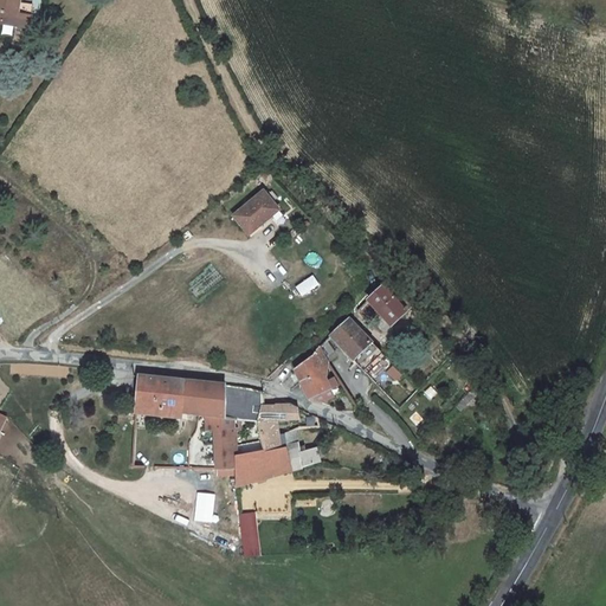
[(18,0),(0,0),(0,24),(30,27),(31,15),(17,14),(18,2),(18,0)]
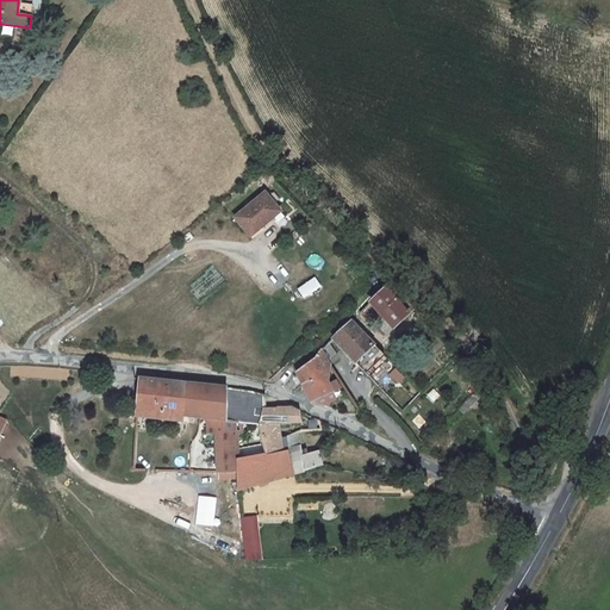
[(267,229),(281,216),(266,197),(236,222),(250,238),(265,226),(267,229)]
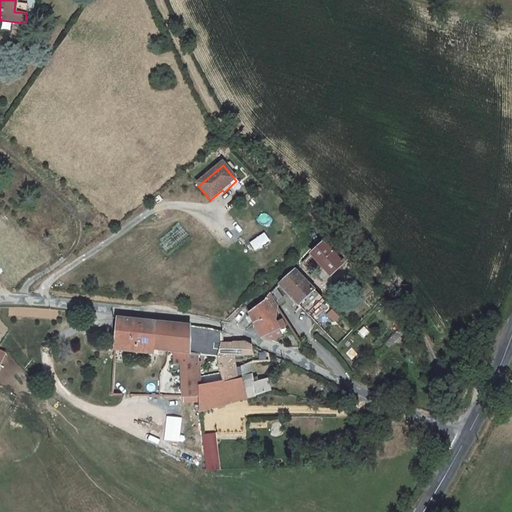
[(255,249),(269,240),(265,234),(251,242),(255,249)]
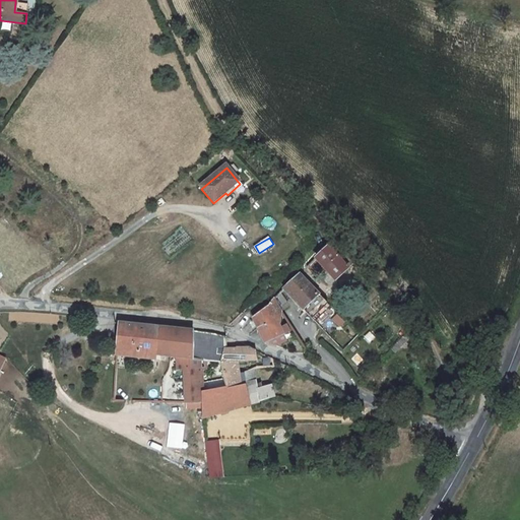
[(328,247),(316,257),(337,278),(354,262),(344,251),(338,256),(328,247)]
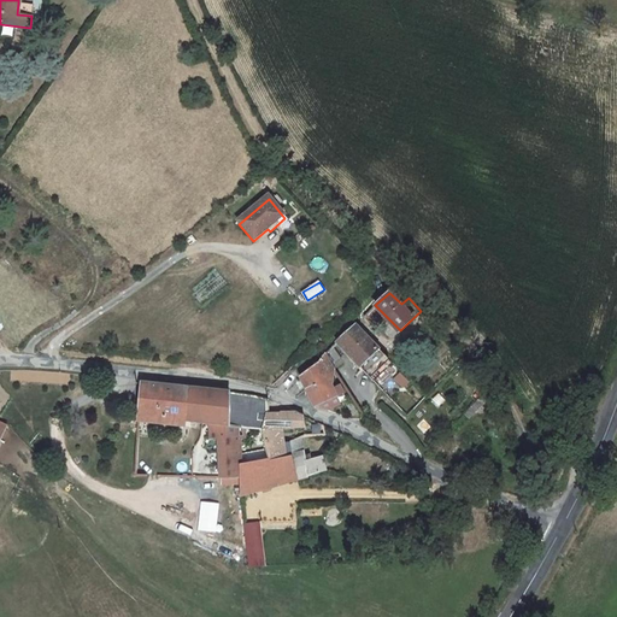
[(356,325),(336,342),(360,369),(380,350),(356,325)]
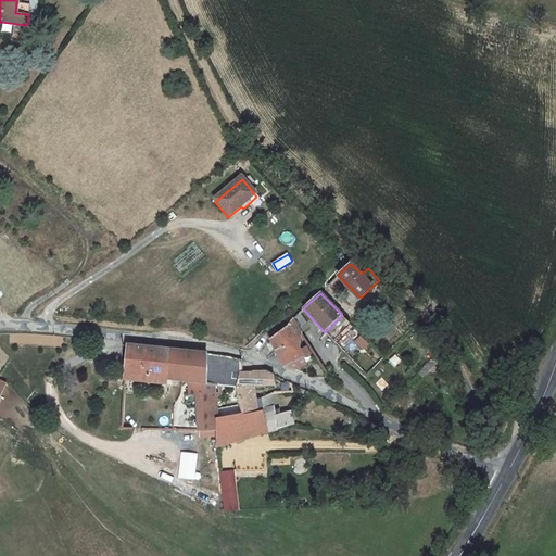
[(350,324),(344,318),(342,315),(325,332),(333,340),(350,324)]
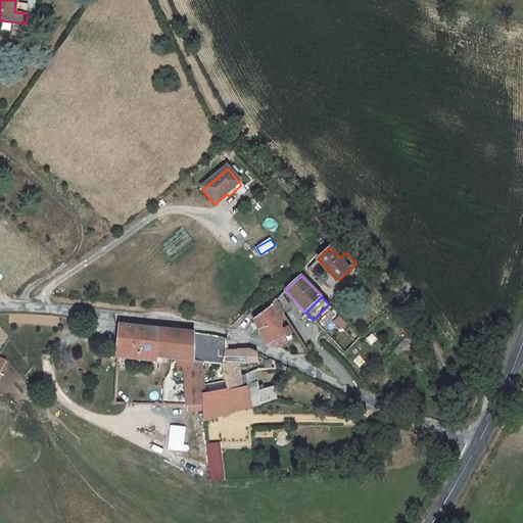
[(286,317),(275,300),(272,303),(271,306),(254,320),(258,330),(275,322),(286,317)]
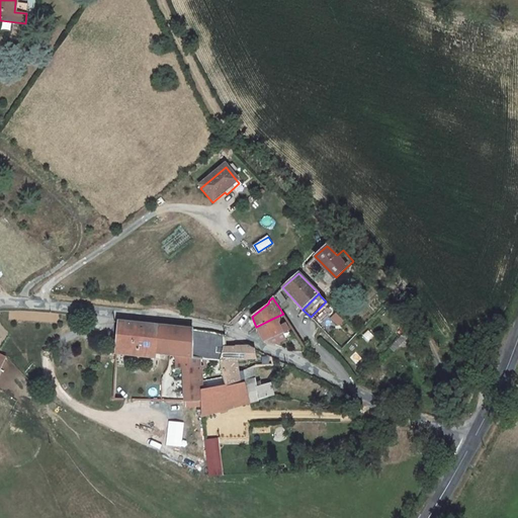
[(338,325),(343,321),(335,314),(331,318),(338,325)]
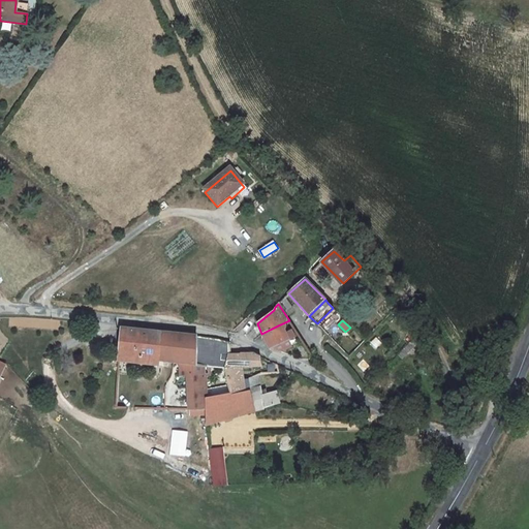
[(281,331),(278,325),(261,334),(270,349),(281,354),(292,349),(284,330),(281,331)]
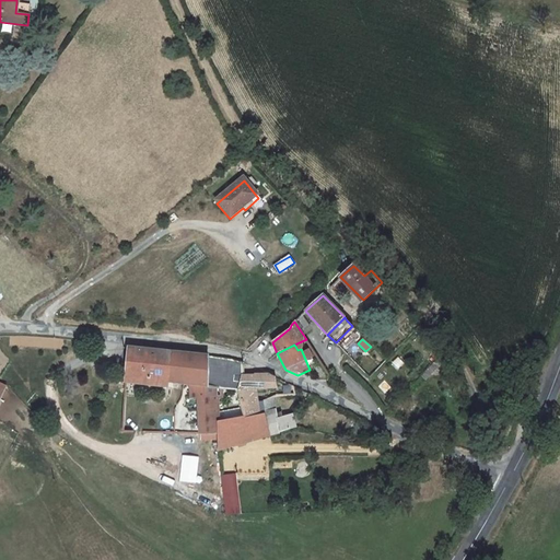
[(129,348),(126,385),(147,387),(148,383),(173,384),(174,351),(129,348)]
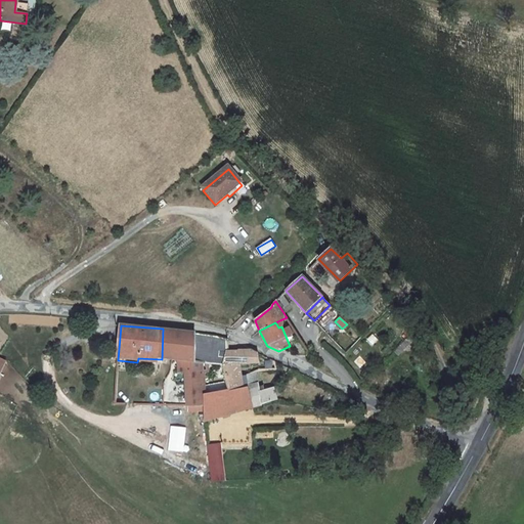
[(163,329),(162,359),(174,359),(175,331),(163,329)]
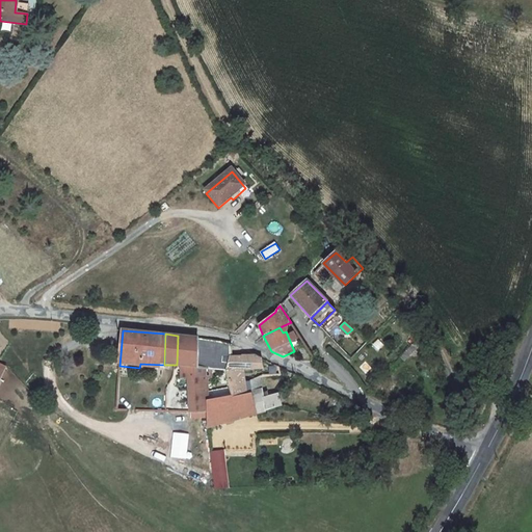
[(178,336),(177,365),(183,366),(183,379),(188,379),(189,411),(205,413),(205,400),(207,391),(207,379),(211,378),(212,369),(211,369),(198,367),(197,338),(178,336)]
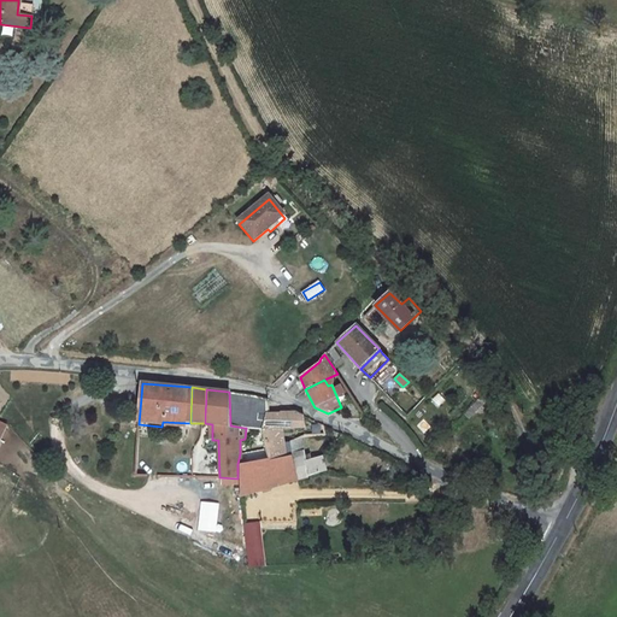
[(230,425),(245,428),(246,428),(262,429),(268,415),(268,399),(263,398),(256,397),(229,392),(230,425)]
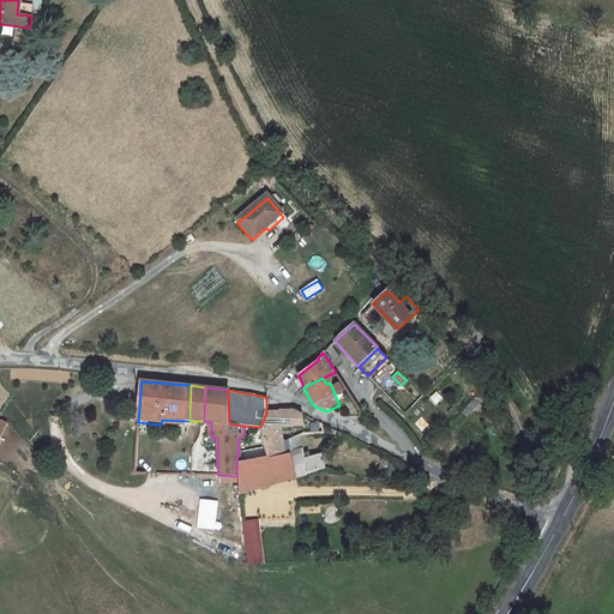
[(293,410),(266,413),(260,427),(266,457),(290,452),(288,438),(283,439),(282,426),(290,426),(304,425),(301,415),(293,410)]
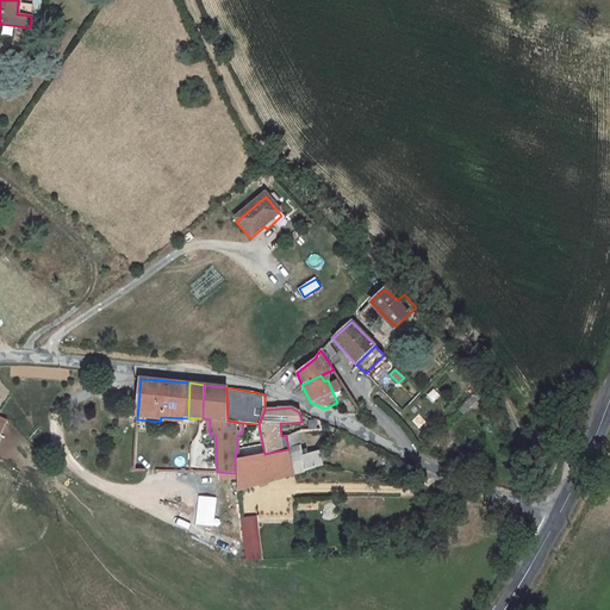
[(291,434),(298,433),(323,431),(319,423),(299,412),(302,422),(288,423),(291,434)]
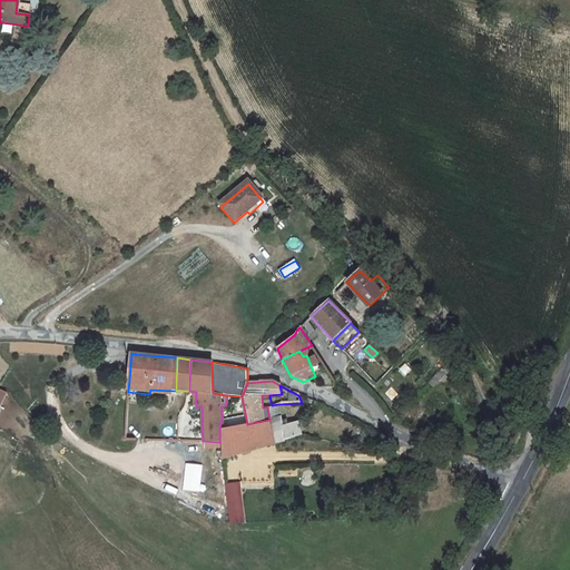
[(267,406),(269,420),(282,418),(278,404),(272,405),(267,406)]
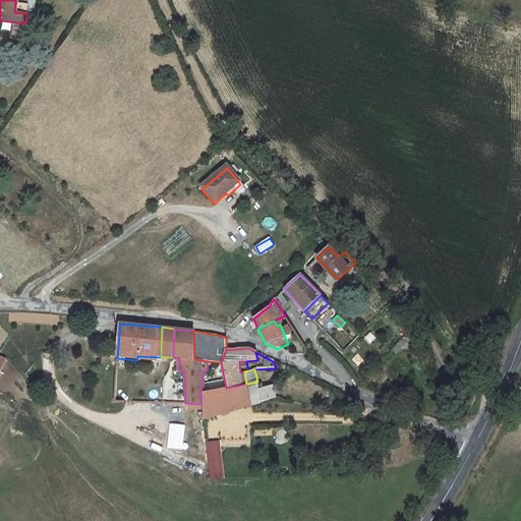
[(257,382),(246,384),(250,406),(276,398),(273,386),(259,389),(257,382)]
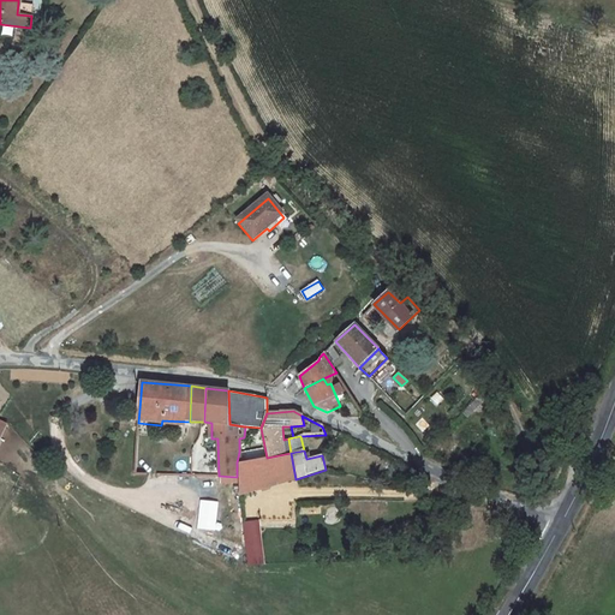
[(237,477),(238,495),(240,494),(296,479),(291,453),(267,458),(237,463),(237,477)]
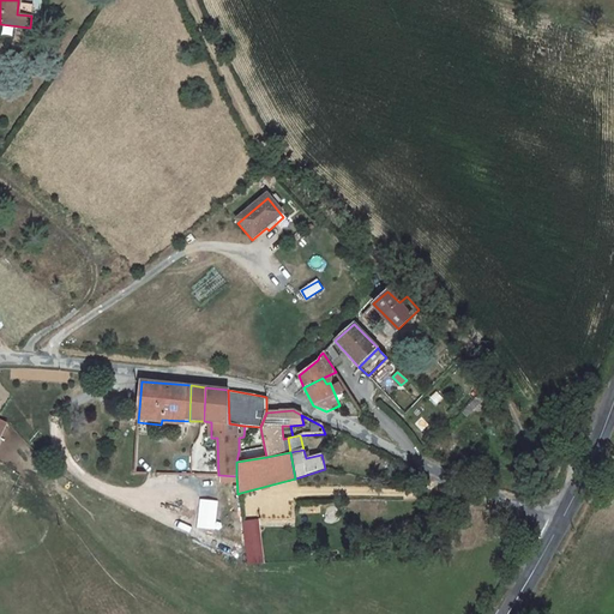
[(218,501),(200,499),(197,528),(215,529),(218,501)]
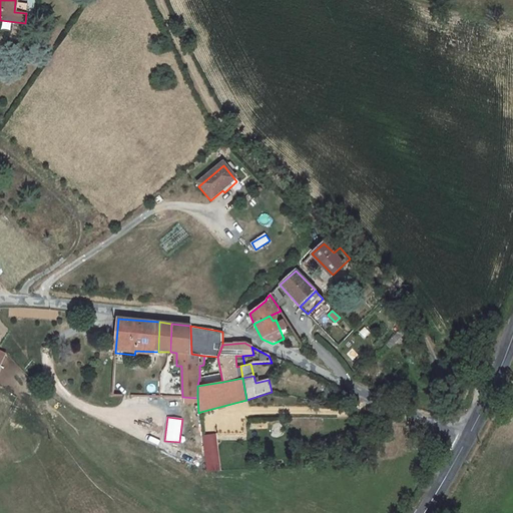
[(212,435),(203,436),(203,437),(208,473),(217,472),(212,435)]
